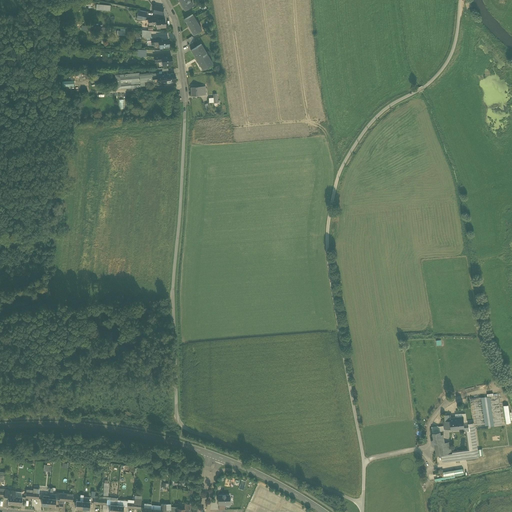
[(178,0),(185,10),(193,5),(189,0),(178,0)]
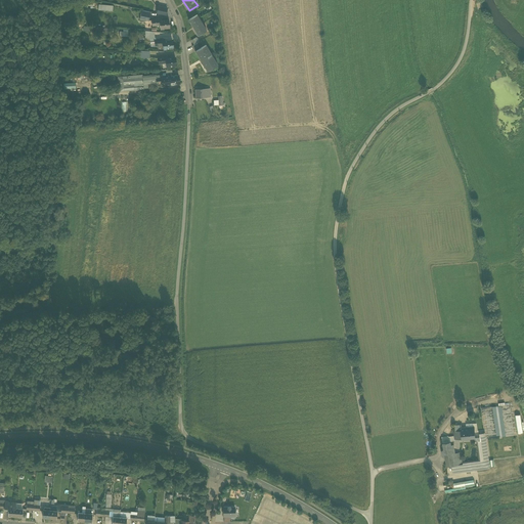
[(167,8),(158,6),(157,13),(166,15),(167,8)]
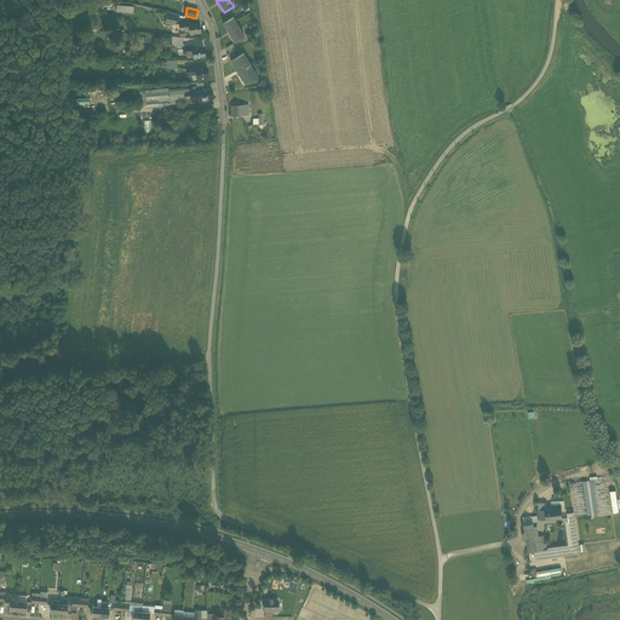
[(167,12),(165,22),(166,26),(176,24),(178,15),(167,12)]
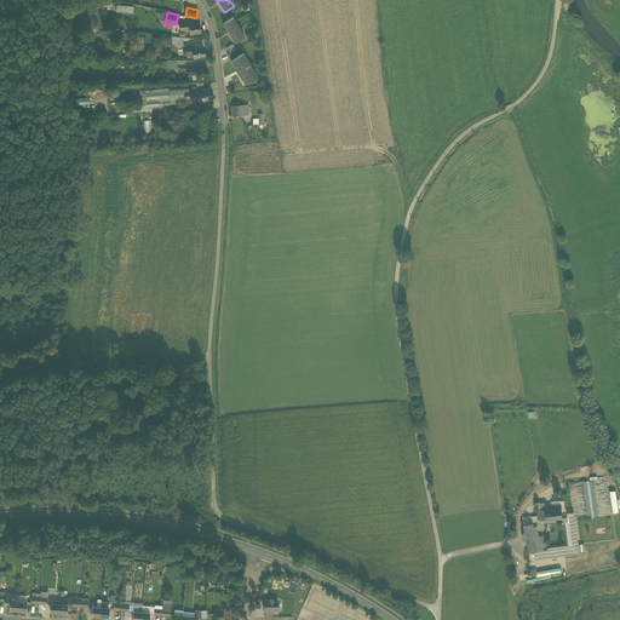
[(223,23),(234,42),(245,36),(233,17),(223,23)]
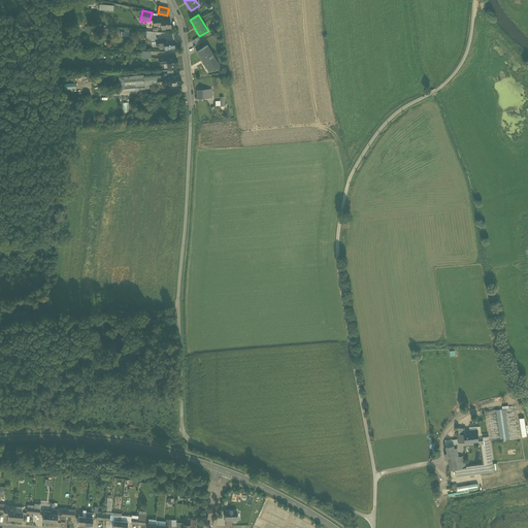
[(161,25),(161,29),(165,29),(165,28),(171,28),(170,20),(162,21),(162,20),(153,20),(154,26),(161,25)]
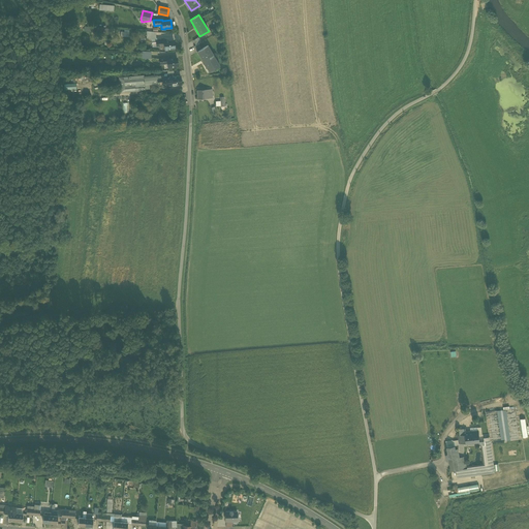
[(164,45),(165,50),(168,50),(168,49),(175,49),(174,40),(165,41),(165,39),(156,40),(157,47),(164,45)]
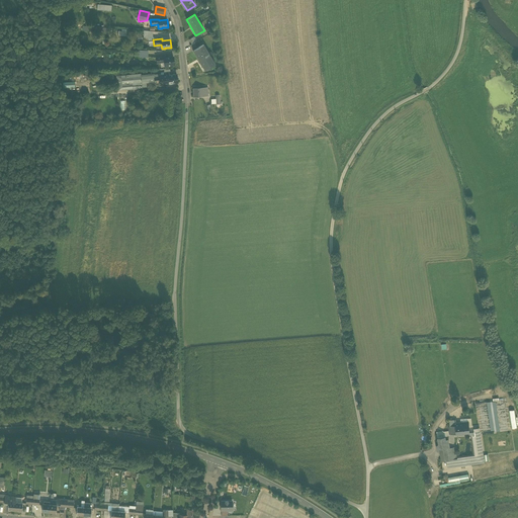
[(193,51),(204,70),(214,64),(203,45),(197,48),(193,51)]
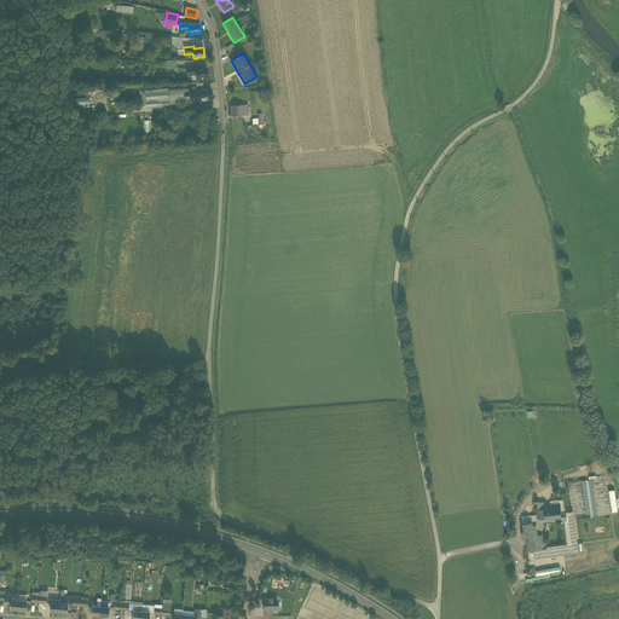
[(196,74),(197,80),(201,79),(201,77),(208,77),(207,68),(197,69),(197,68),(186,69),(187,75),(191,75),(196,74)]
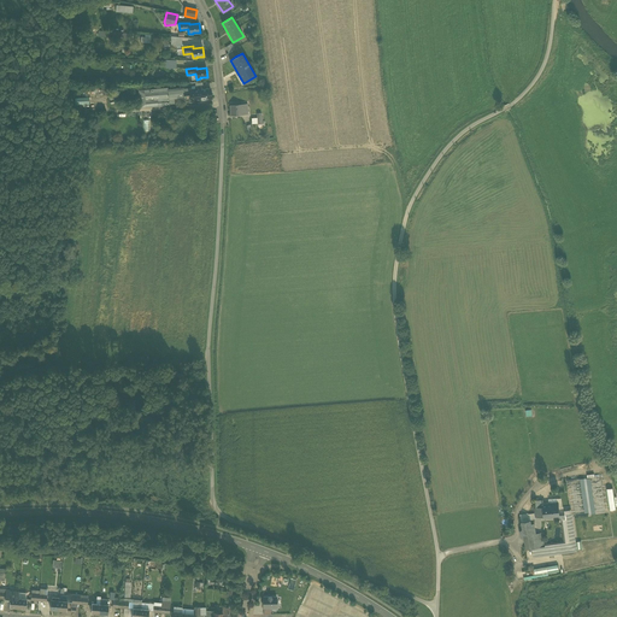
[(197,88),(191,89),(189,89),(191,98),(188,98),(188,101),(205,100),(205,99),(211,98),(210,88),(201,89),(200,86),(197,86),(197,88)]
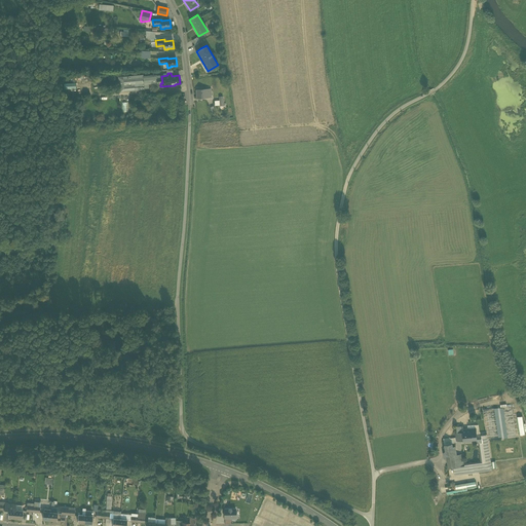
[(151,83),(160,86),(160,83),(162,83),(161,76),(162,76),(162,75),(157,75),(156,75),(143,76),(143,77),(139,77),(139,75),(129,76),(118,77),(119,87),(123,87),(124,90),(132,89),(133,90),(135,90),(135,86),(137,86),(144,86),(144,84),(148,84),(151,83)]
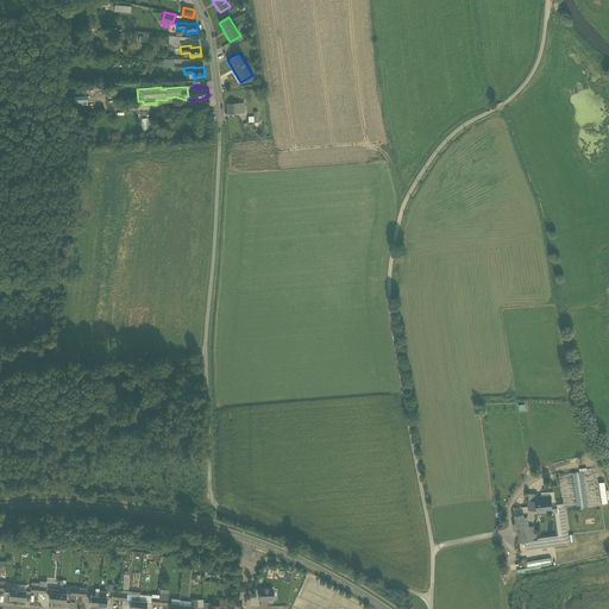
[(227,114),(242,113),(240,104),(227,105),(227,114)]
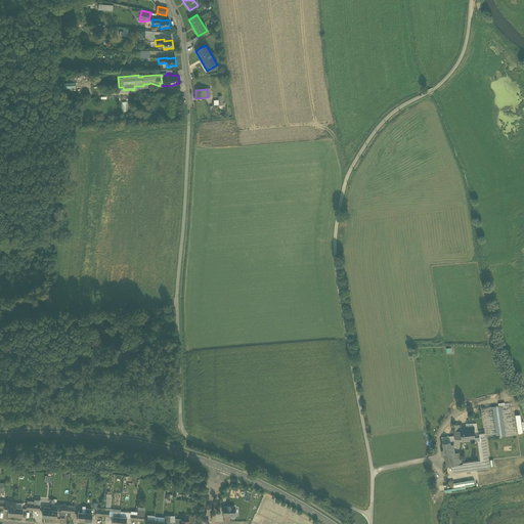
[(523,433),(520,415),(515,416),(517,434),(523,433)]
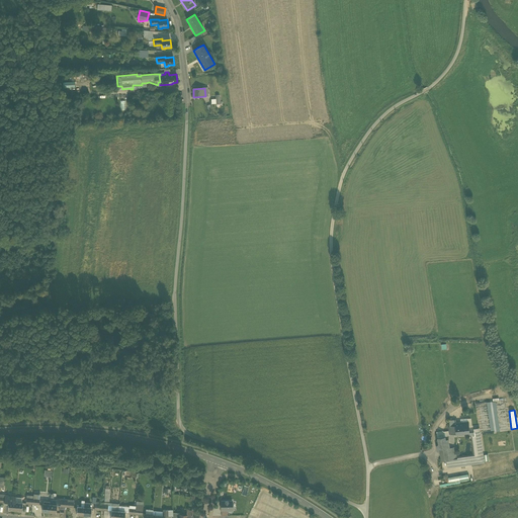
[(460,419),(460,423),(468,422),(468,423),(468,427),(471,426),(471,418),(460,419)]
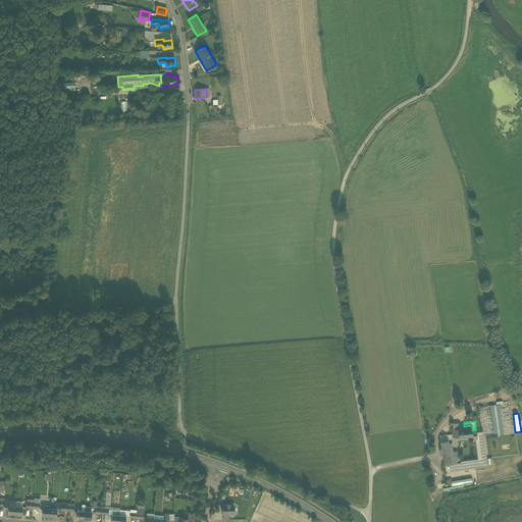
[(454,425),(454,429),(459,429),(460,437),(473,436),(473,432),(472,430),(472,426),(472,425),(464,426),(459,426),(459,424),(454,425)]
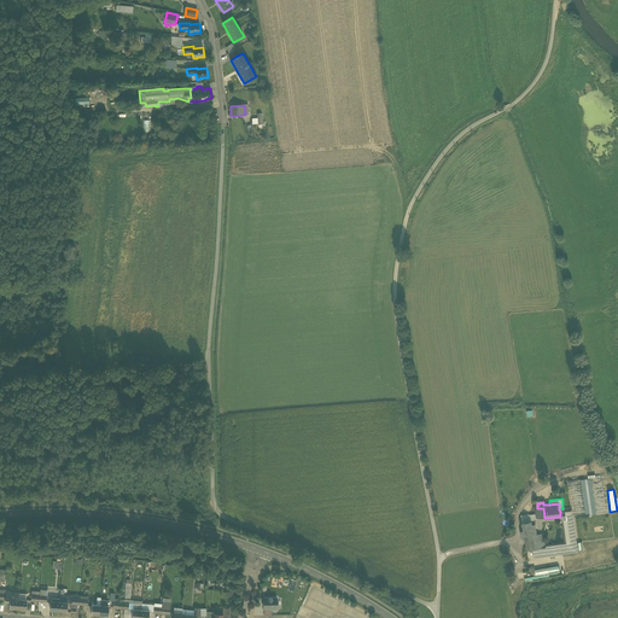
[(535,519),(544,518),(543,508),(537,508),(534,508),(535,514),(535,519)]
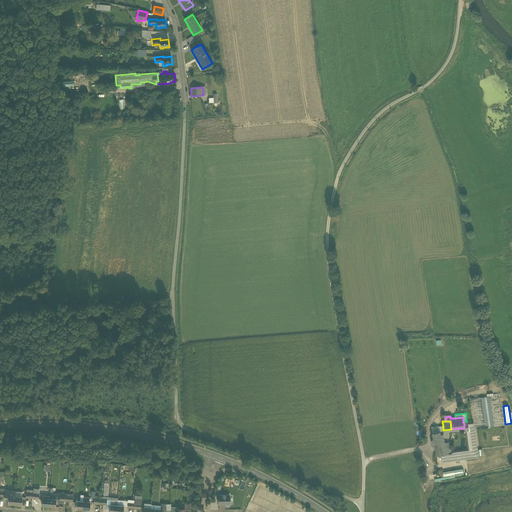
[(452,454),(444,455),(441,455),(442,462),(478,457),(478,456),(477,449),(474,423),(473,423),(473,422),(472,422),(472,423),(468,424),(469,427),(469,431),(467,431),(469,450),(452,453),(452,454)]
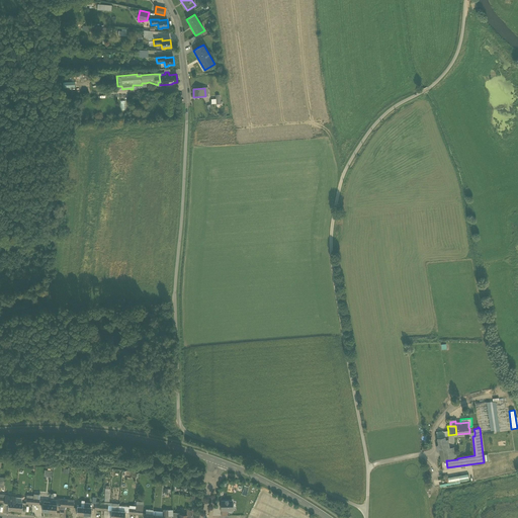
[(439,445),(439,446),(446,445),(446,440),(445,437),(437,438),(439,445)]
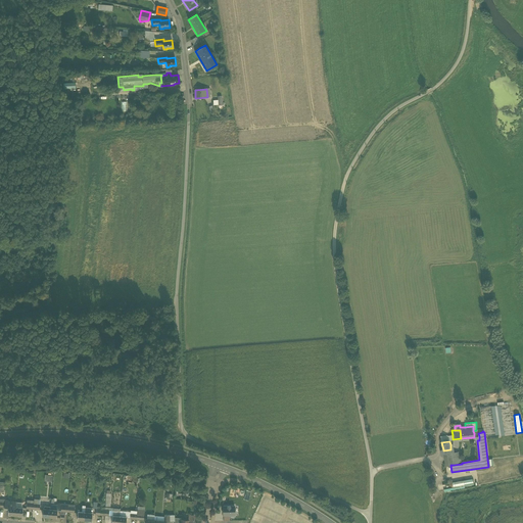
[(455,453),(452,453),(454,465),(462,464),(462,463),(460,452),(455,453)]
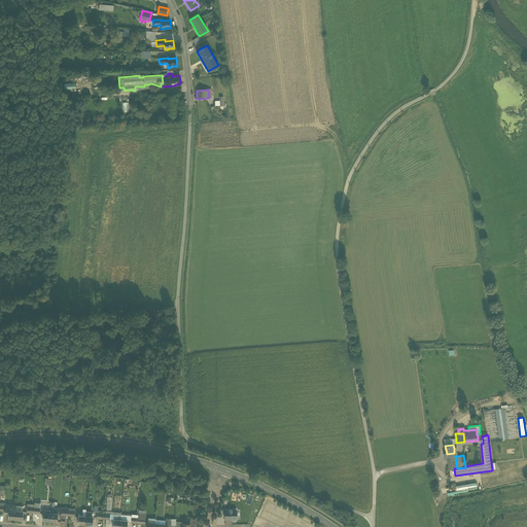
[(455,456),(447,458),(448,459),(449,469),(454,468),(457,468),(455,456)]
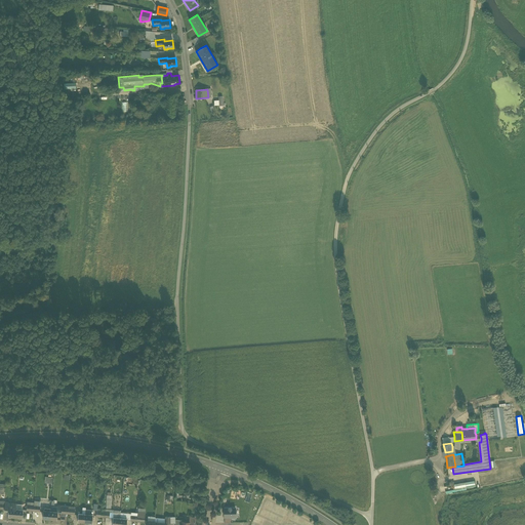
[(454,484),(455,489),(455,490),(467,488),(476,486),(474,481),(454,484)]
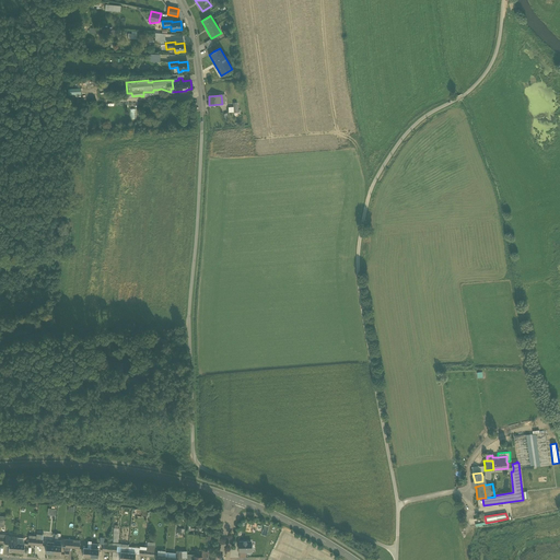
[(251,541),(238,541),(238,551),(240,551),(246,551),(246,552),(251,552),(251,541)]
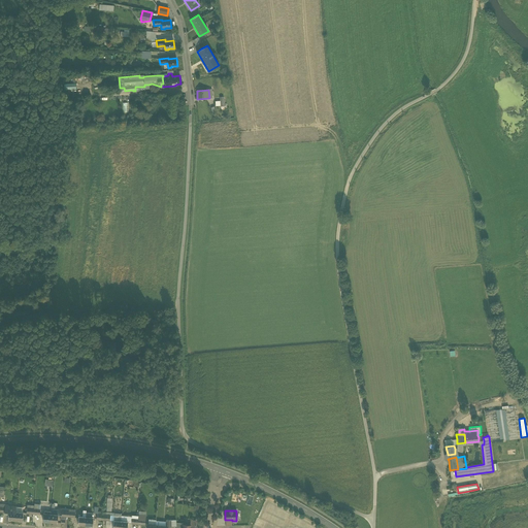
[(113,521),(113,520),(114,513),(104,512),(103,515),(110,516),(109,521),(113,521)]
